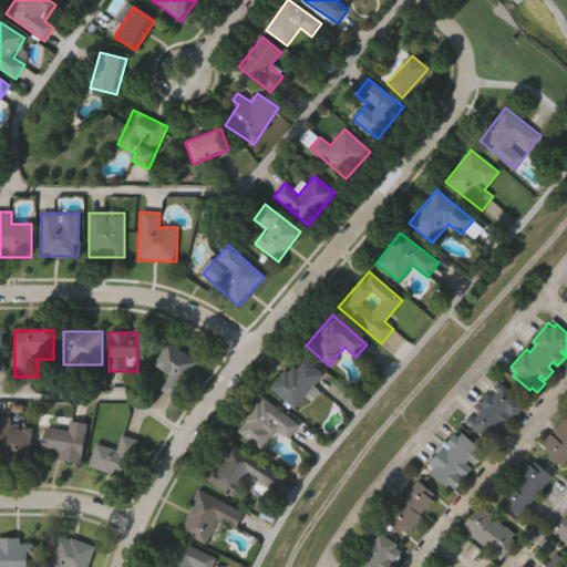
[(199,364),(175,400),(161,390),(171,377),(153,364),(168,343),(199,364)]
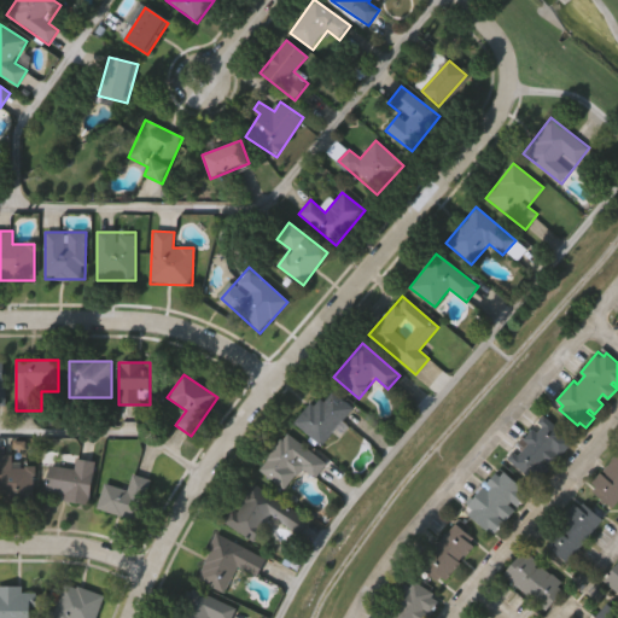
[(297,426),(325,388),(353,407),(324,447),(297,426)]
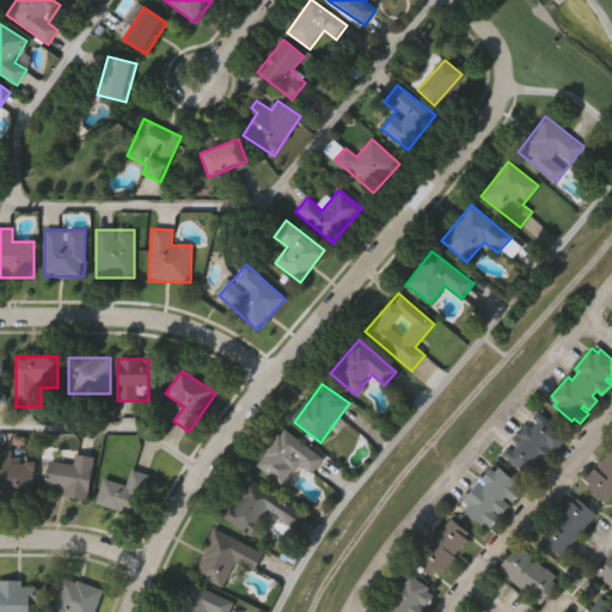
[(540,410),(563,430),(562,430),(569,436),(548,461),(542,456),(539,458),(546,464),(534,477),(506,453),(510,447),(513,450),(524,439),(519,435),(528,424),(533,428),(538,422),(533,417),(540,410)]
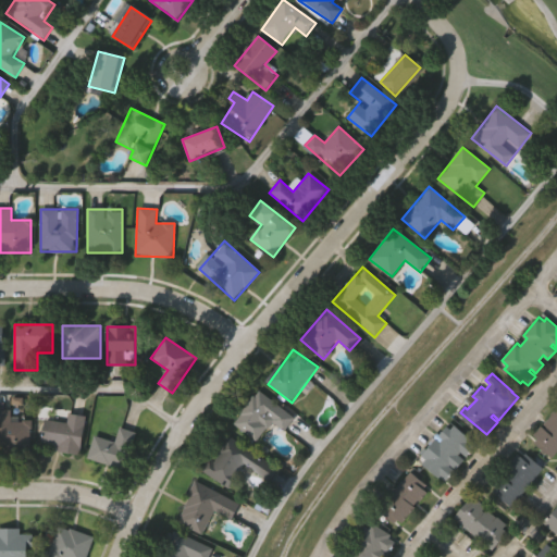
[(283,432),(272,423),(257,443),(233,423),(258,391),(294,418),(283,432)]
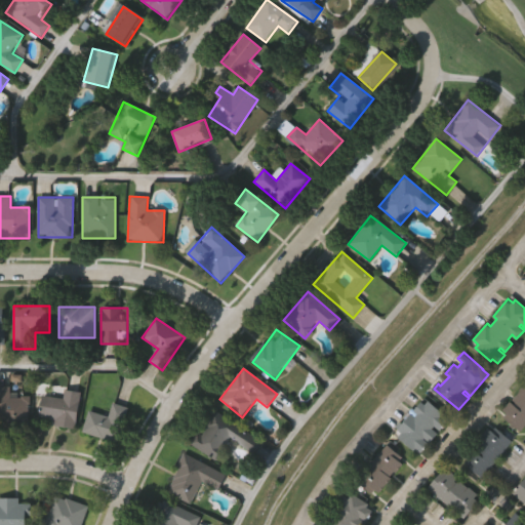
[(505,416),(508,413),(503,409),(511,400),(512,401),(521,391),(520,390),(524,382),(524,423),(520,430),(505,416)]
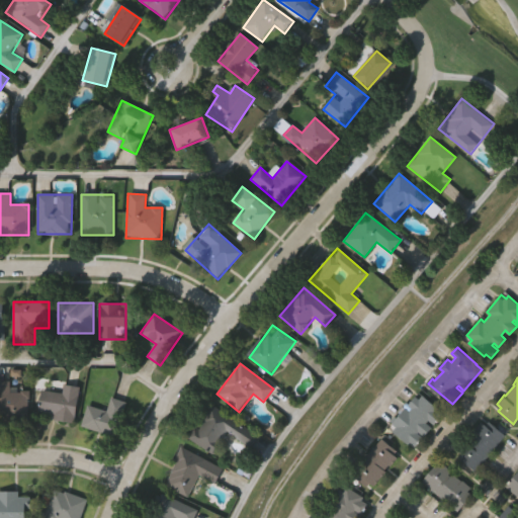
[(0,382),(10,382),(10,392),(29,392),(29,419),(0,418),(0,382)]
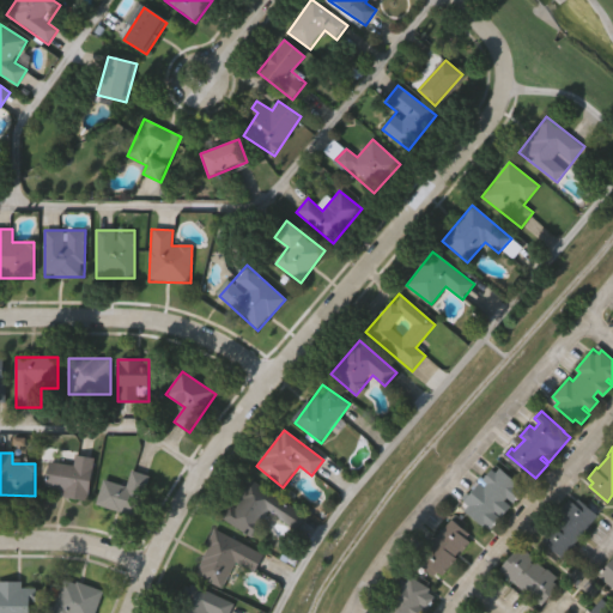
[(46,489),(48,463),(73,467),(74,456),(93,459),(89,502),(64,498),(65,491),(46,489)]
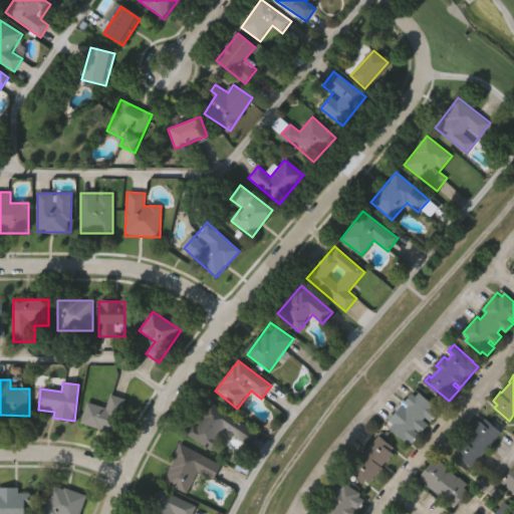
[(418,392),(433,405),(431,407),(436,412),(429,420),(424,416),(421,420),(426,424),(420,431),(416,428),(413,430),(418,434),(412,440),(408,436),(404,440),(389,427),(392,422),(390,420),(402,405),(405,407),(407,404),(404,402),(412,394),(414,397),(418,392)]
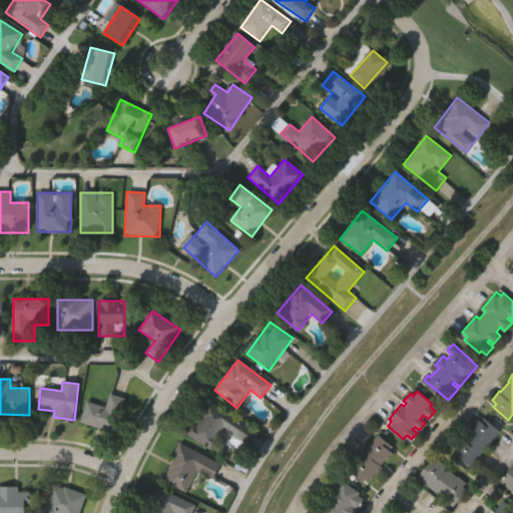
[(88,402),(105,408),(110,394),(127,400),(115,436),(80,424),(88,402)]
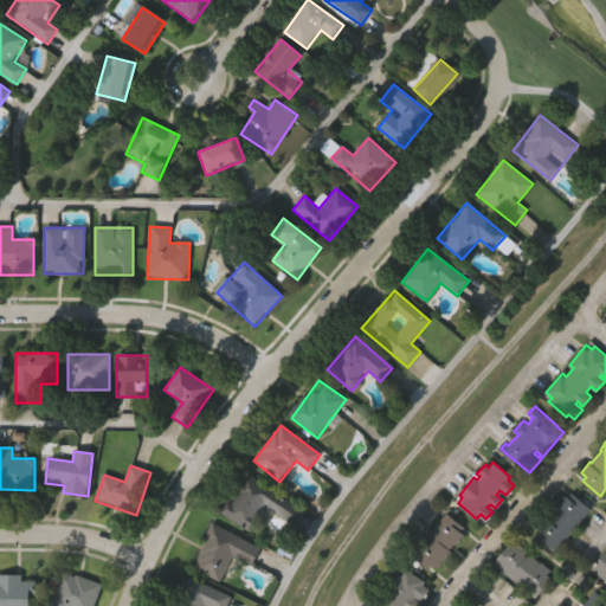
[(249,532),(220,514),(245,474),(301,508),(291,522),(265,505),(249,532)]
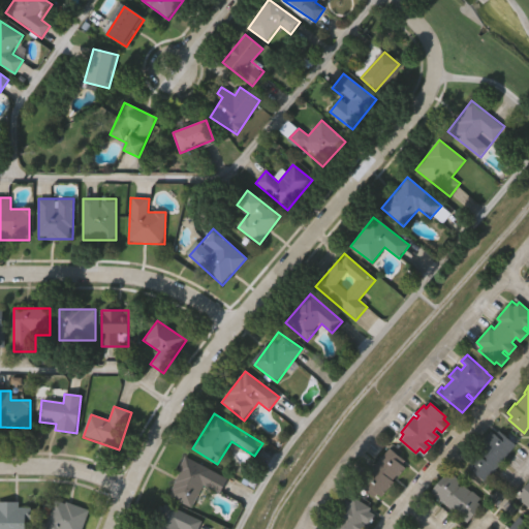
[(486,479),(470,466),(473,463),(469,459),(477,449),(479,452),(481,449),(478,447),(494,429),(497,432),(500,430),(517,444),(486,479)]
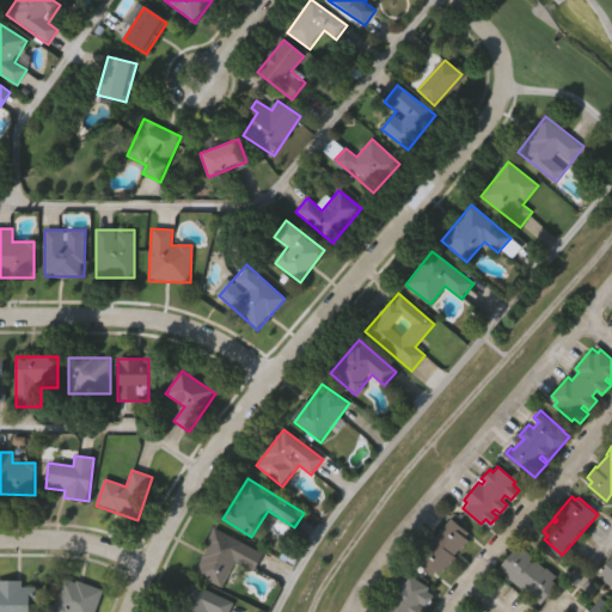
[(469,532),(465,537),(470,540),(461,550),(459,549),(454,556),(457,557),(442,574),(436,569),(433,574),(417,561),(452,519),(469,532)]
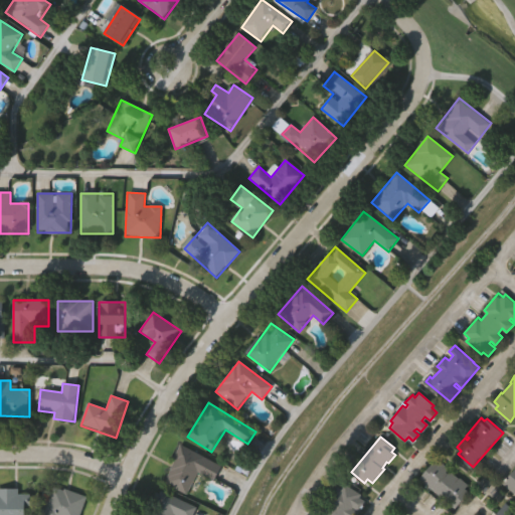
[(163,484),(178,447),(221,464),(214,482),(196,474),(187,494),(163,484)]
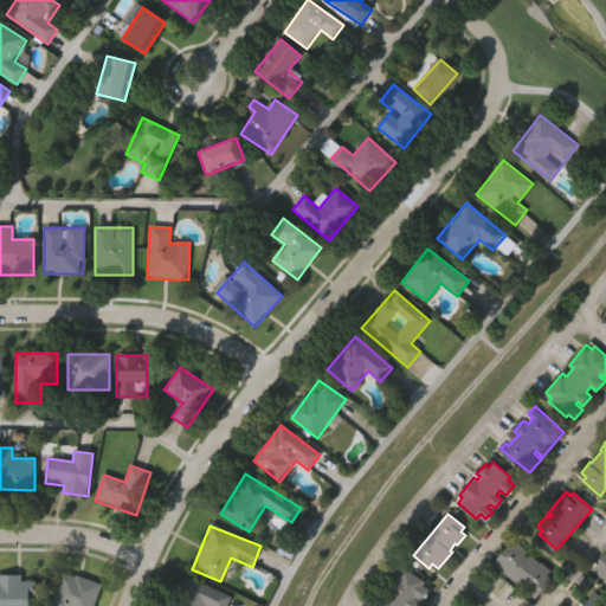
[(494,562),(509,545),(514,548),(519,543),(528,552),(526,554),(529,558),(533,554),(550,569),(546,575),(550,580),(535,599),(494,562)]
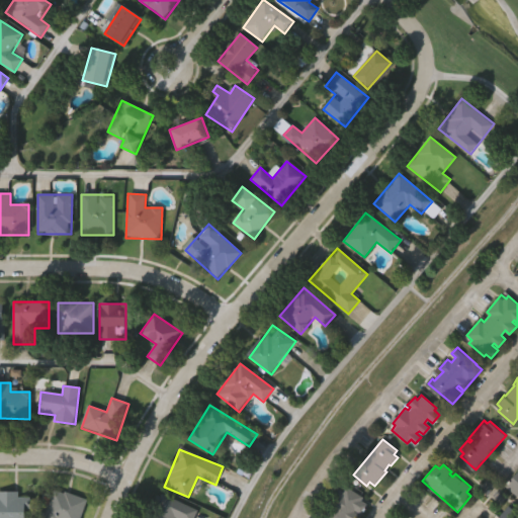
[(517,495),(507,486),(517,471),(517,495)]
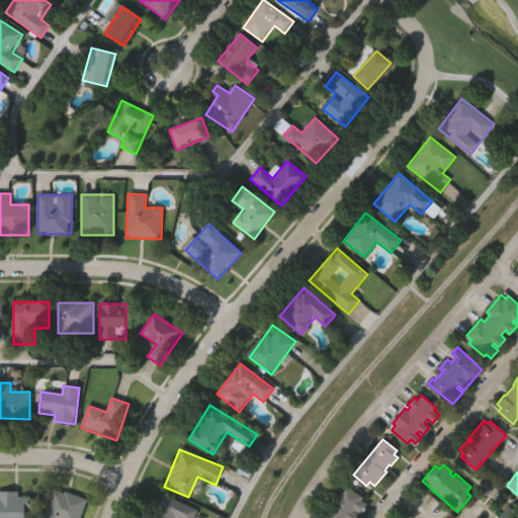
[(362,498),(360,501),(367,506),(361,515),(355,511),(353,513),(361,517),(320,517),(322,516),(324,517),(326,517),(332,510),(327,506),(338,490),(342,492),(345,487),(362,498)]
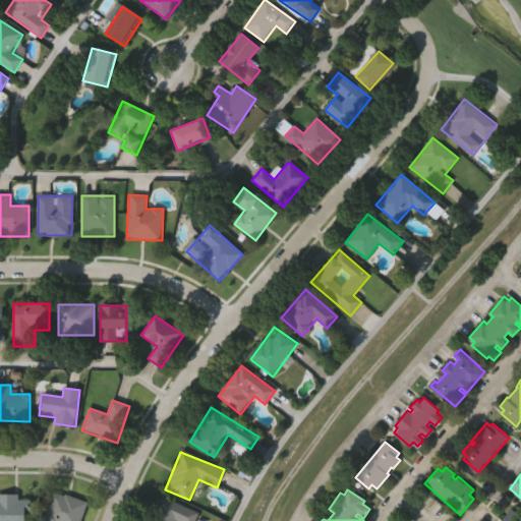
[(87,503),(80,520),(45,520),(54,493),(87,503)]
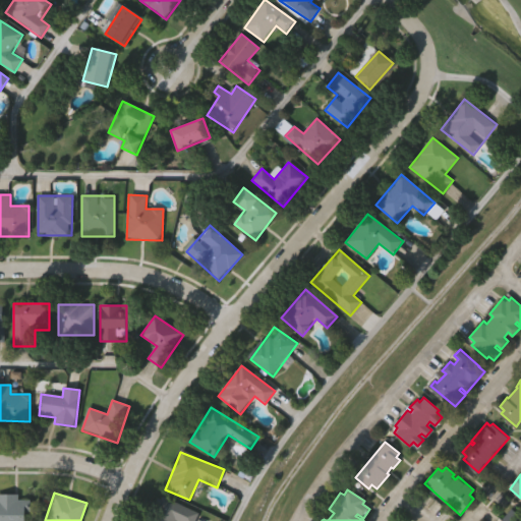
[(0,520),(0,496),(18,496),(18,500),(26,500),(26,520),(0,520)]
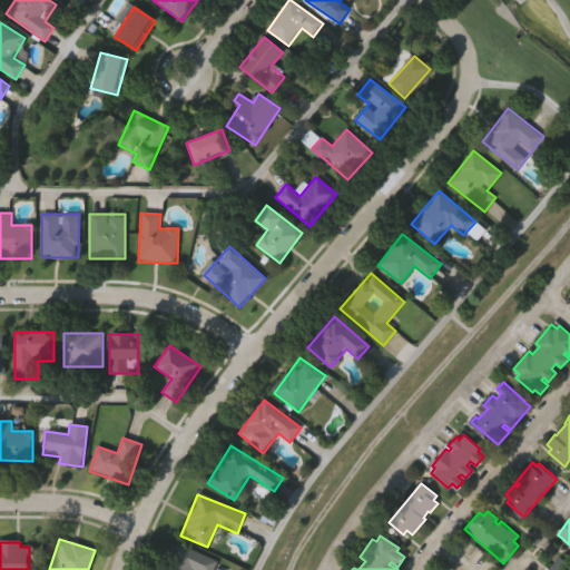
[(163,569),(174,543),(217,561),(214,569),(163,569)]
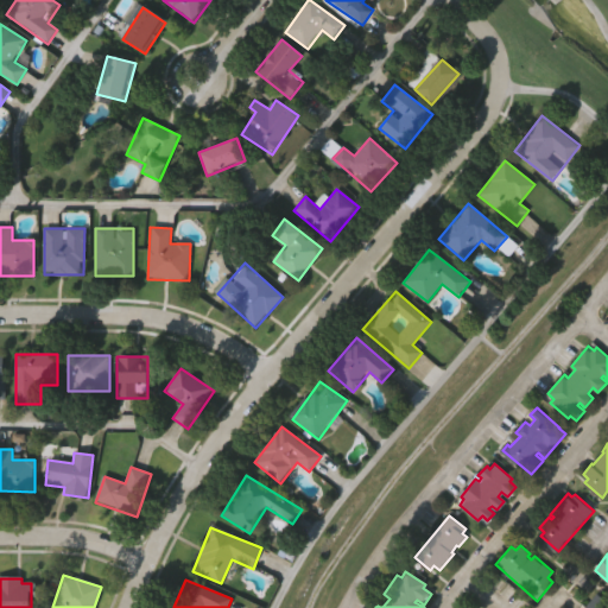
[(607,600),(607,607),(583,607),(597,591),(607,600)]
